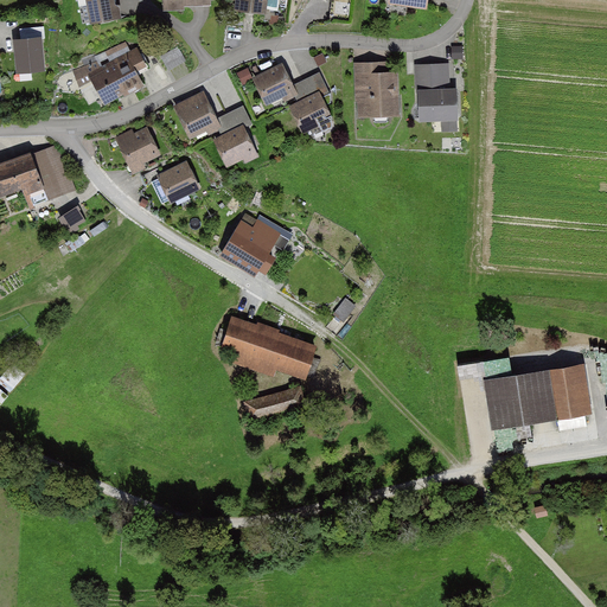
[(117,0),(82,0),(87,24),(121,18),(117,0)]
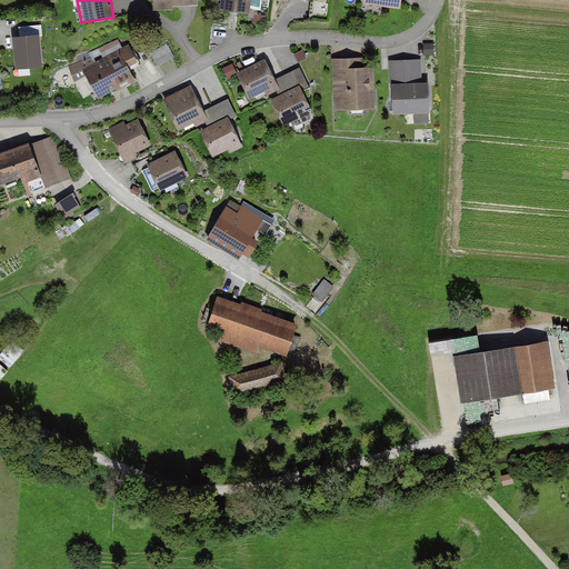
[(198,0),(151,0),(152,10),(171,9),(171,6),(198,5),(198,0)]
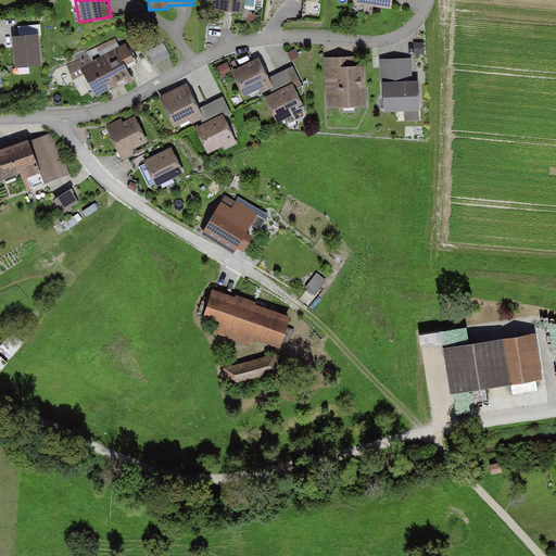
[(243,0),(211,0),(210,12),(242,16),(243,0)]
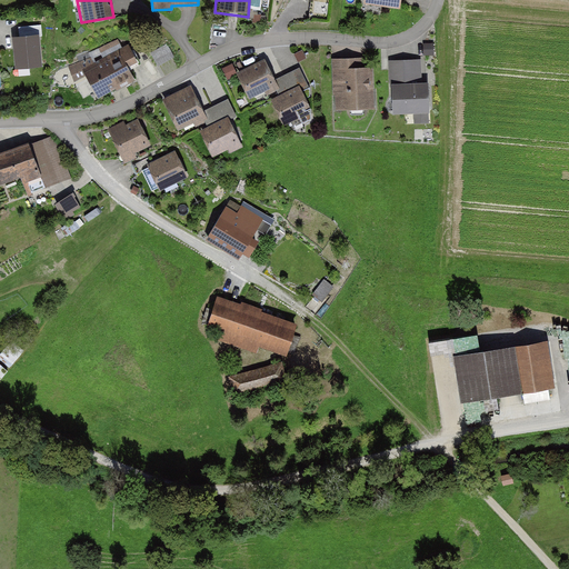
[(366,0),(366,5),(399,9),(400,0),(366,0)]
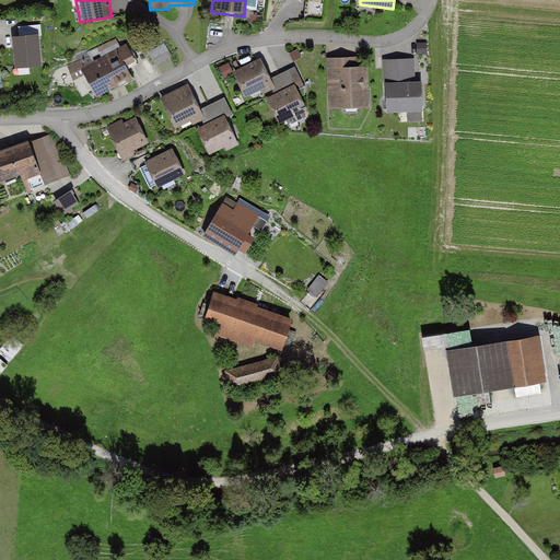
[(20,37),(13,37),(16,68),(43,66),(41,36),(43,36),(42,24),(19,26),(20,37)]
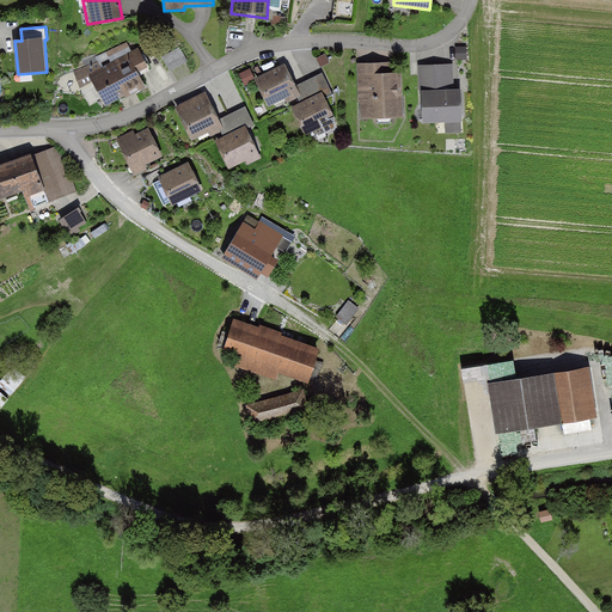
[(90,71),(105,103),(144,85),(138,72),(147,67),(139,48),(90,71)]
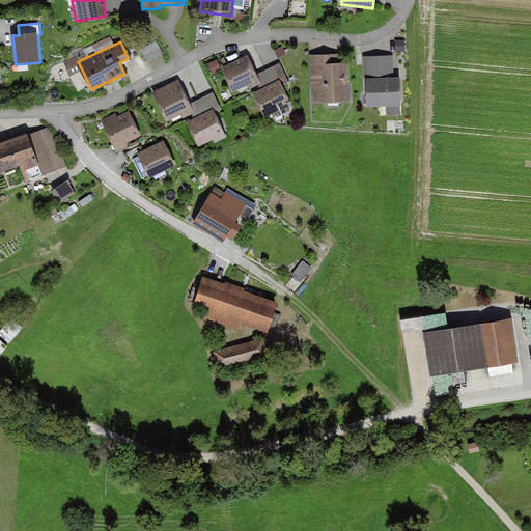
[(340,54),(310,55),(312,104),(350,102),(348,62),(340,62),(340,54)]
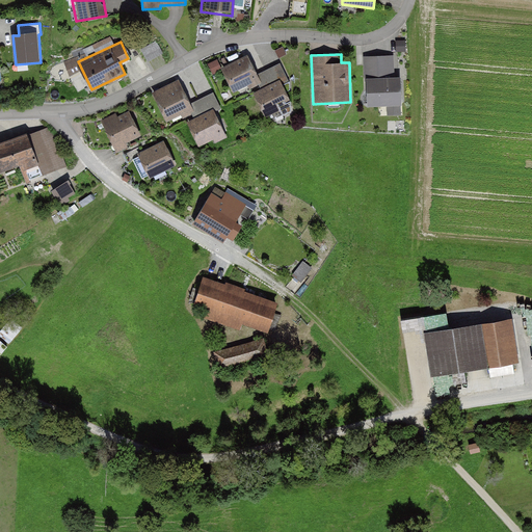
[(394,54),(364,56),(366,106),(400,104),(399,76),(395,76),(394,54)]
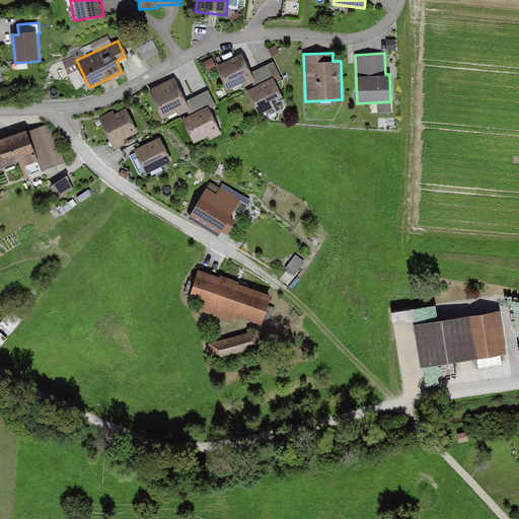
[(242,54),(215,66),(227,94),(253,83),(254,83),(249,73),(242,54)]
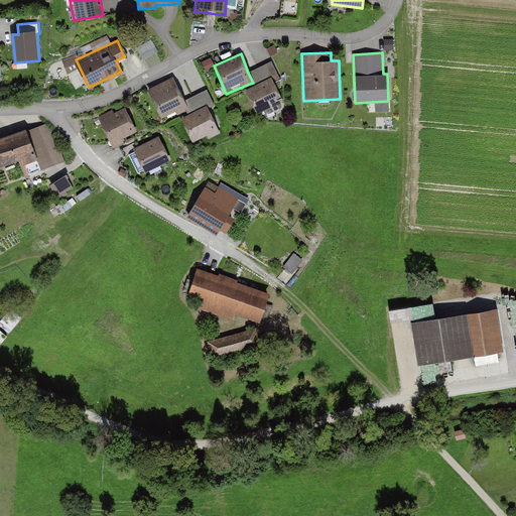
[(253,83),(252,83),(253,86),(272,76),(275,82),(282,79),(273,60),(248,73),(253,83)]
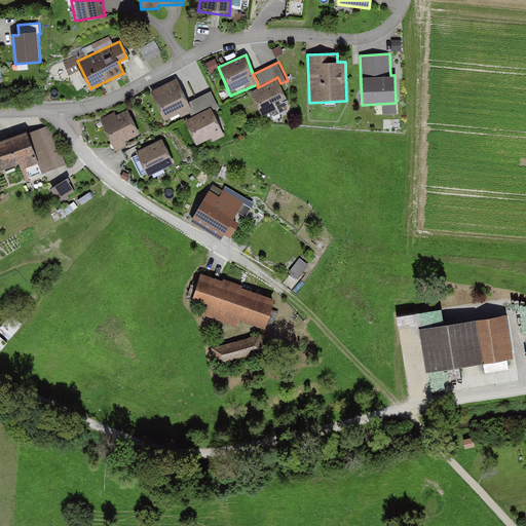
[(258,87),(250,90),(263,117),(286,107),(287,98),(280,83),(277,77),(258,87)]
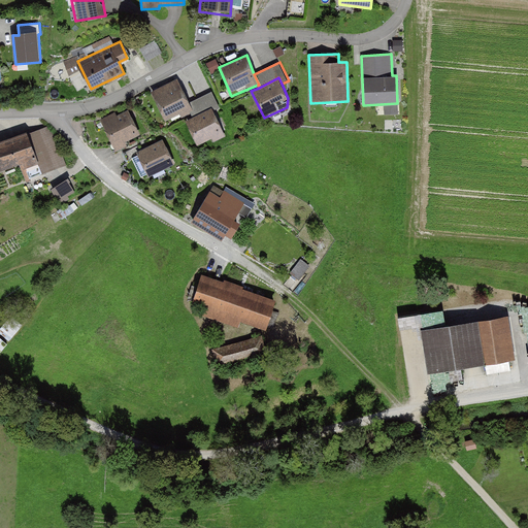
[(177,79),(153,93),(165,119),(179,111),(183,117),(190,113),(194,111),(190,103),(177,79)]
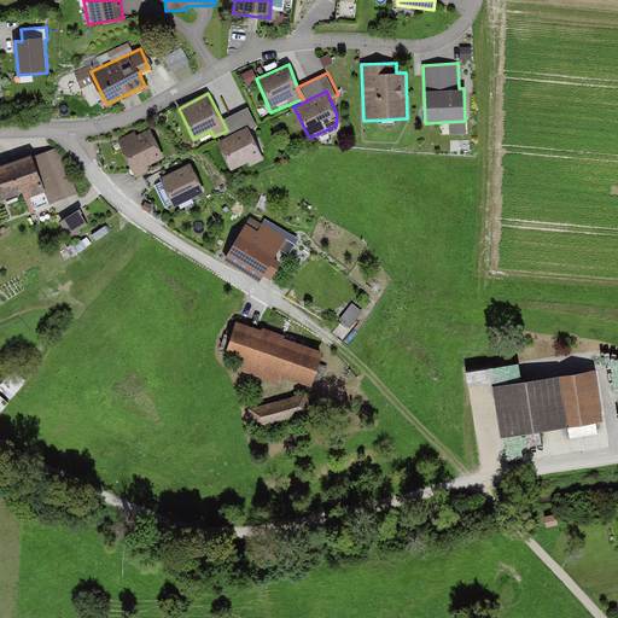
[(249,108),(222,121),(227,130),(222,133),(225,138),(248,127),(250,130),(258,127),(249,108)]
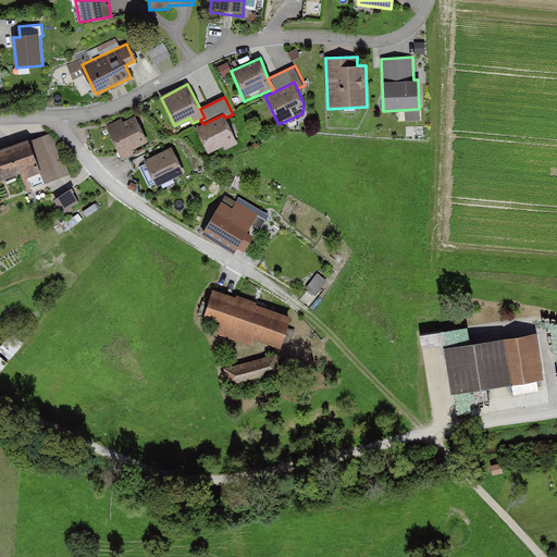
[(202,124),(195,128),(207,153),(222,146),(225,151),(238,145),(225,118),(223,114),(202,124)]
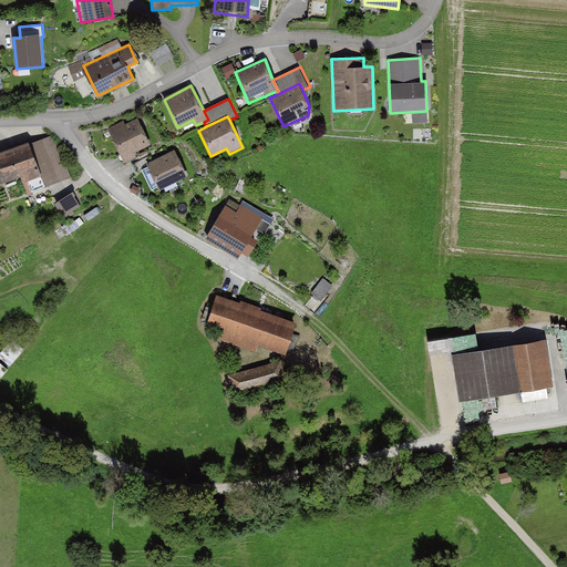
[(124,120),(109,127),(124,162),(137,156),(135,153),(152,145),(140,119),(126,124),(124,120)]
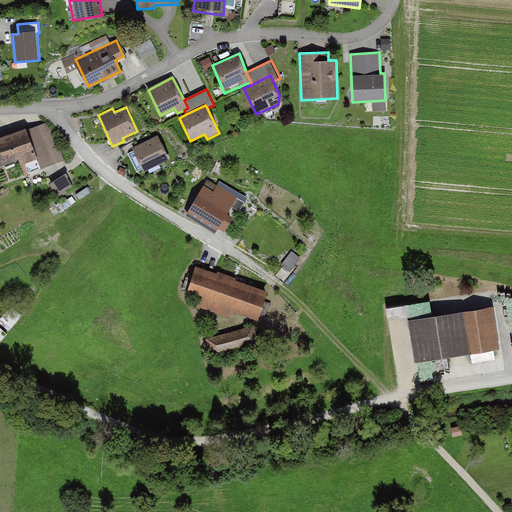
[(48,122),(27,130),(41,167),(62,159),(48,122)]
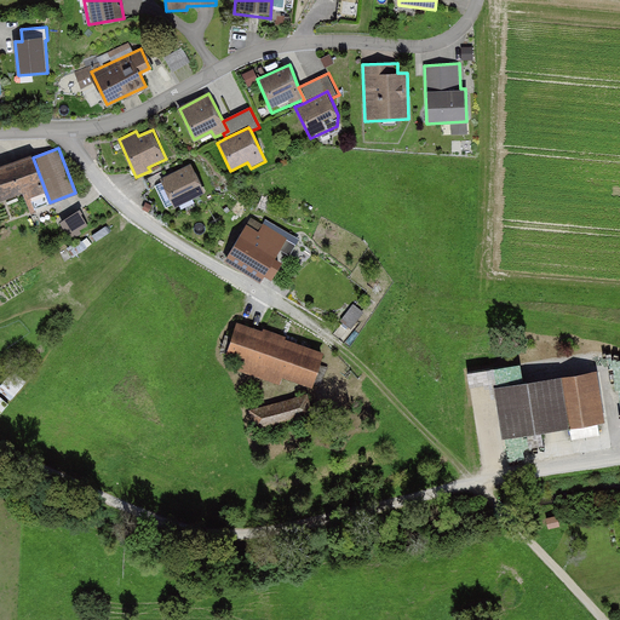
[(33,154),(0,165),(0,197),(22,191),(29,212),(50,205),(50,202),(33,158),(33,154)]
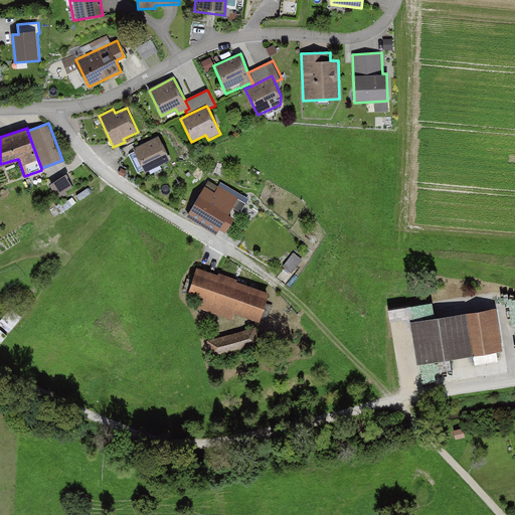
[(159,136),(133,148),(145,172),(170,160),(159,136)]
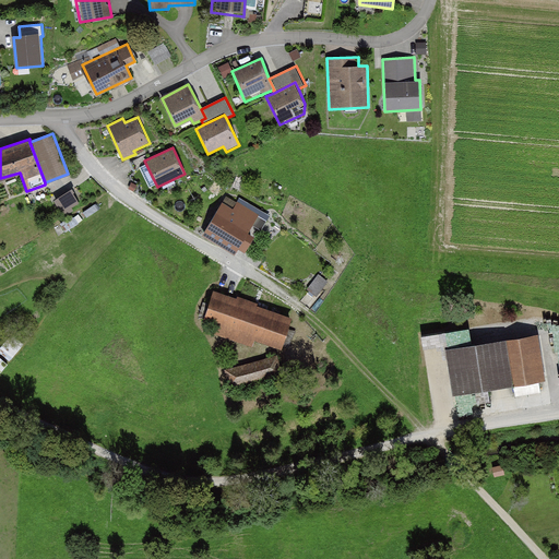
[(74,189),(58,195),(63,211),(80,204),(74,189)]
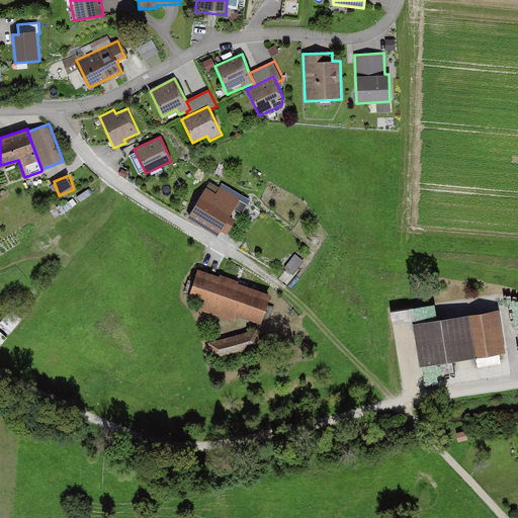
[(206,188),(187,218),(217,238),(241,200),(222,187),(217,194),(206,188)]
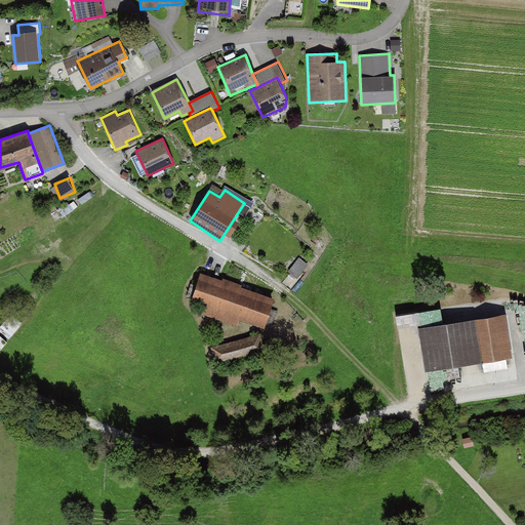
[(274,298),(200,273),(190,303),(200,307),(199,312),(236,325),(238,319),(264,327),(274,298)]
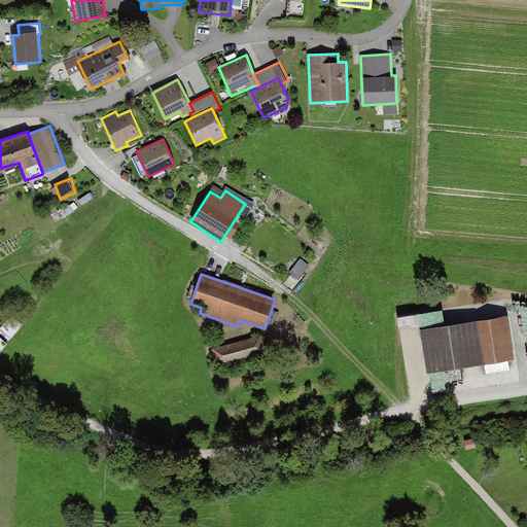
[(507,316),(419,329),(425,373),(514,360),(507,316)]
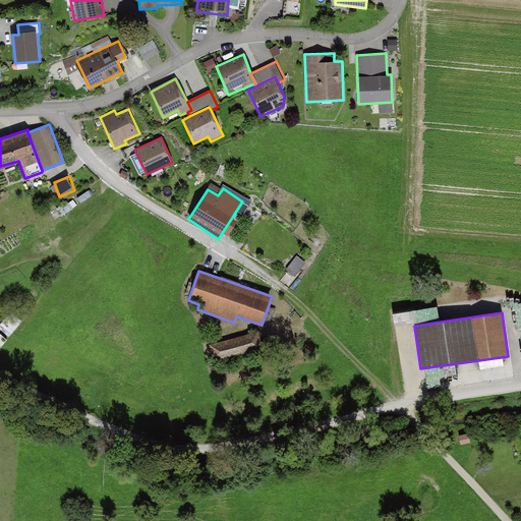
[(254,333),(211,346),(215,360),(258,348),(254,333)]
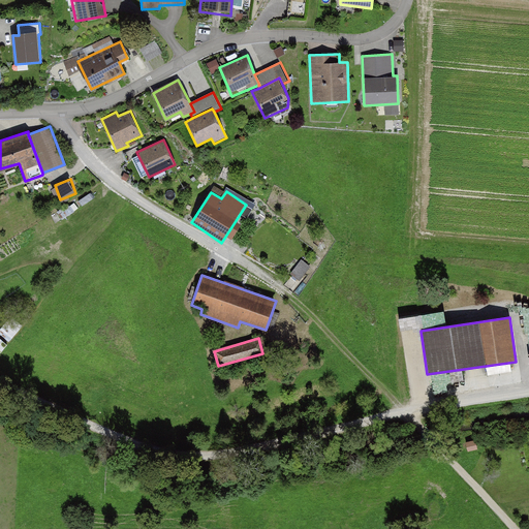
All buildings are outlined.
